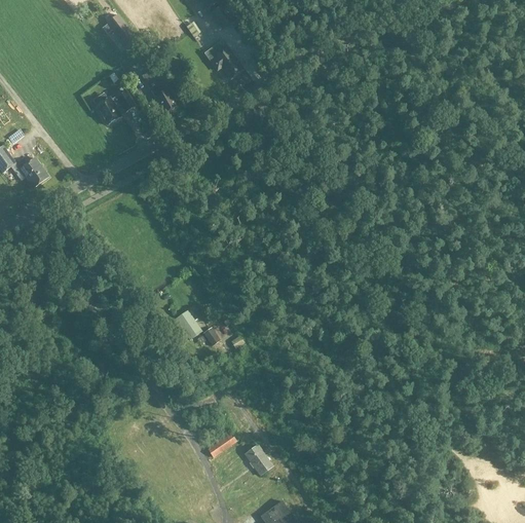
[(200,0),(207,8),(218,0),(200,0)]
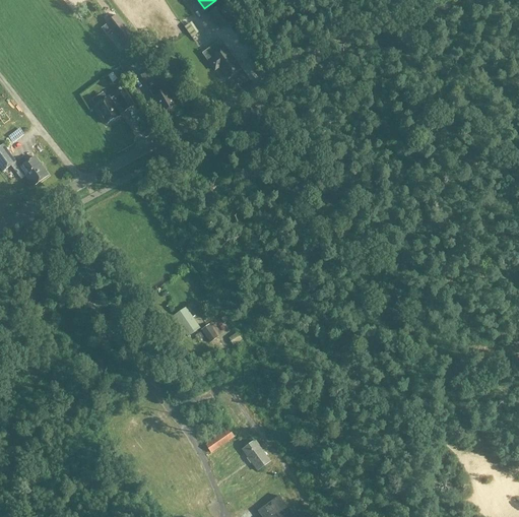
[(84,24),(90,34),(115,17),(105,2),(89,13),(93,18),(84,24)]
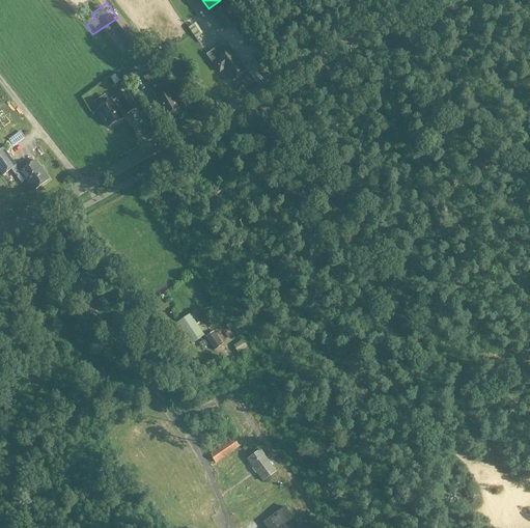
[(214,17),(225,34),(232,30),(222,12),(214,17)]
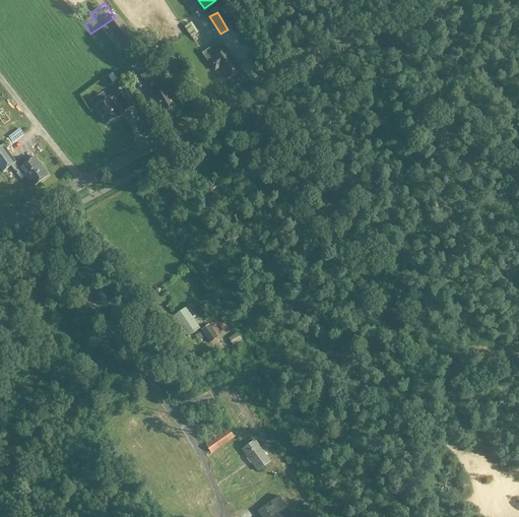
[(107,23),(123,45),(131,38),(116,16),(107,23)]
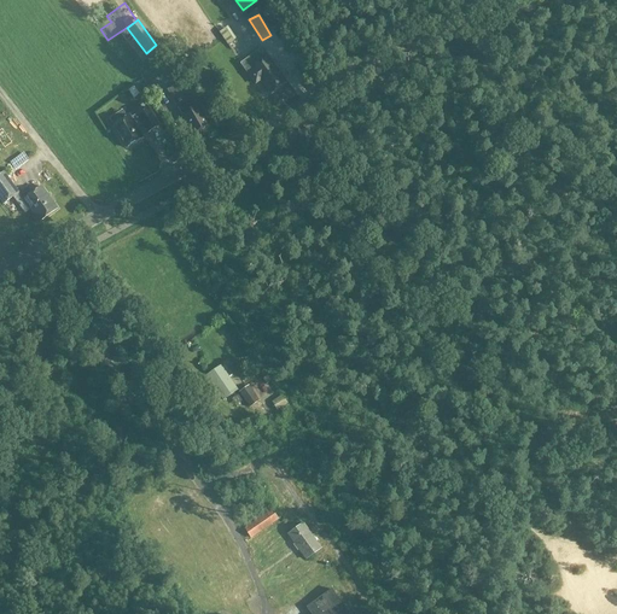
[(228,51),(238,45),(228,31),(220,37),(228,51)]
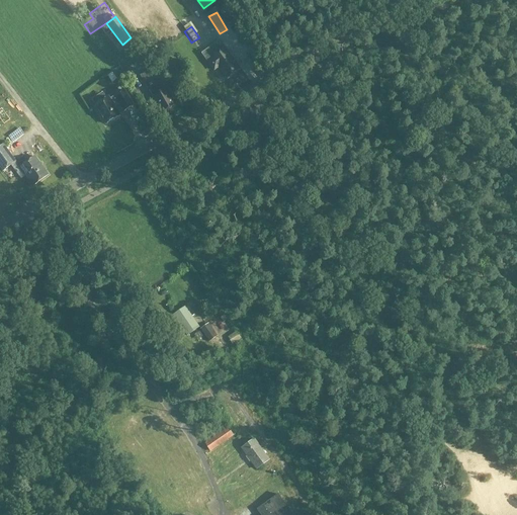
[(239,67),(224,46),(210,55),(211,57),(207,60),(213,68),(218,65),(226,76),(239,67)]
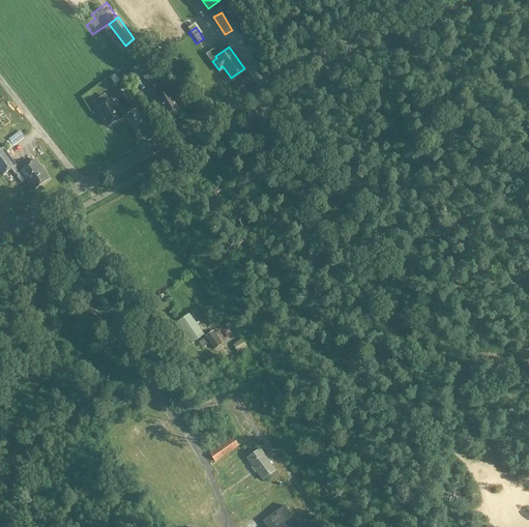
[(143,75),(151,89),(155,96),(165,113),(179,105),(170,88),(165,81),(155,65),(152,67),(149,62),(141,67),(144,74),(143,75)]
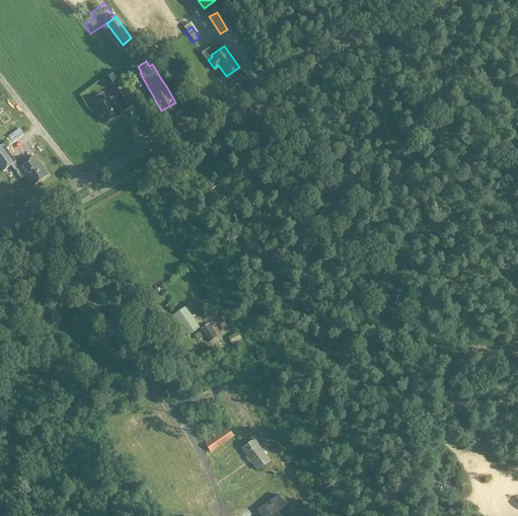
[(107,95),(94,103),(105,122),(119,114),(116,108),(122,105),(124,108),(133,103),(123,88),(115,93),(116,95),(109,98),(107,95)]
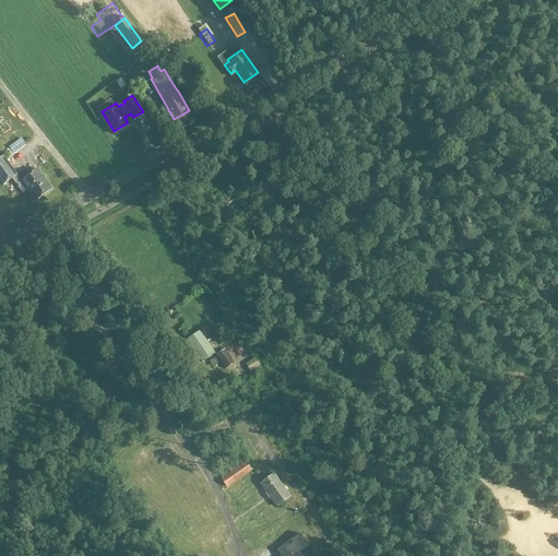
[(0,180),(1,182),(16,172),(3,153),(0,155),(0,180)]
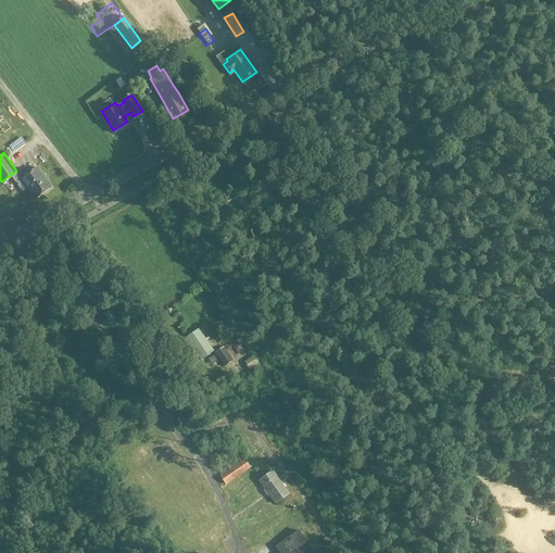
[(35,198),(51,186),(37,165),(21,177),(35,198)]
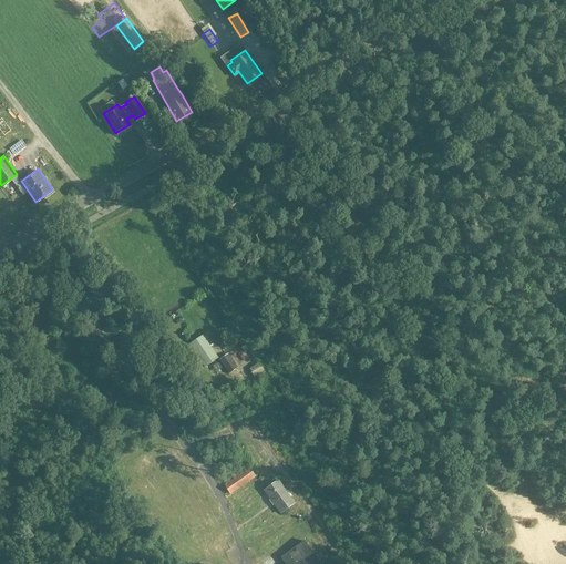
[(202,332),(188,342),(204,366),(218,356),(202,332)]
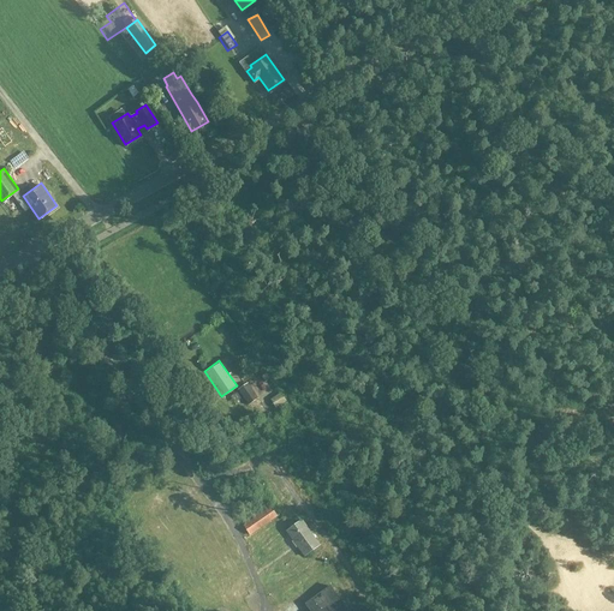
[(248,403),(257,396),(248,381),(237,388),(248,403)]
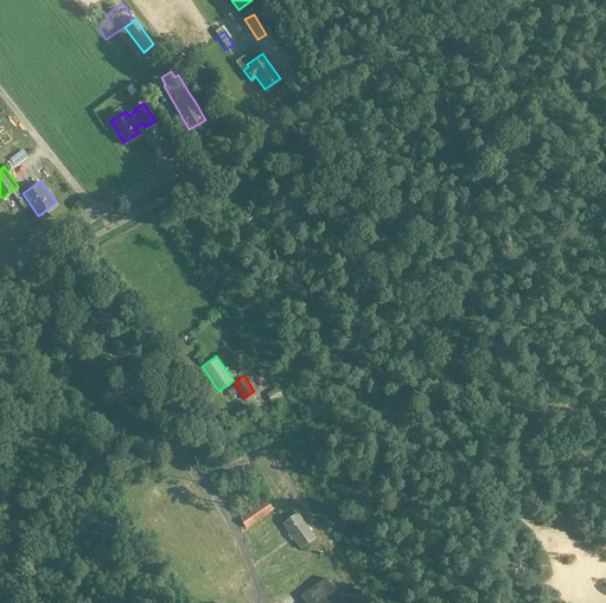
[(276,385),(266,392),(272,401),(274,399),(275,402),(284,396),(276,385)]
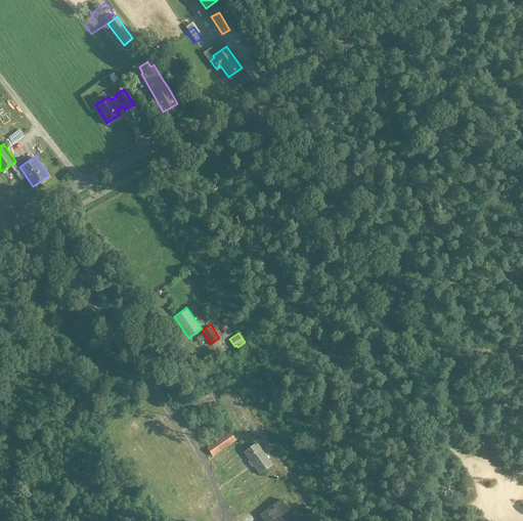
[(217,451),(235,438),(229,430),(211,443),(217,451)]
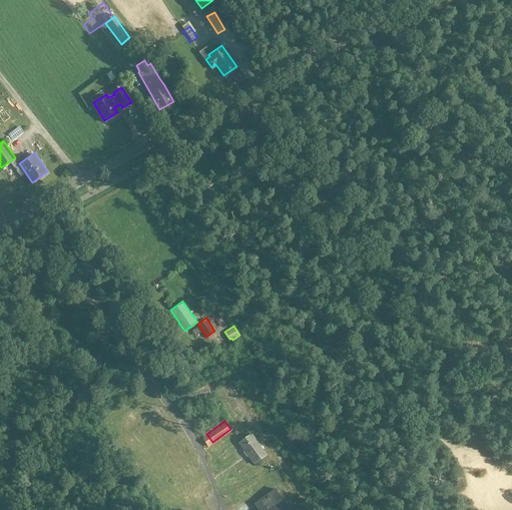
[(251,433),(239,441),(253,462),(267,454),(251,433)]
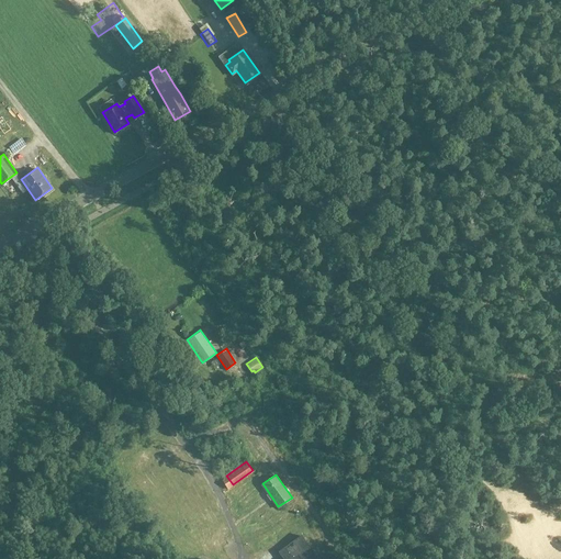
[(318,558),(301,534),(278,550),(283,558),(281,558),(318,558)]
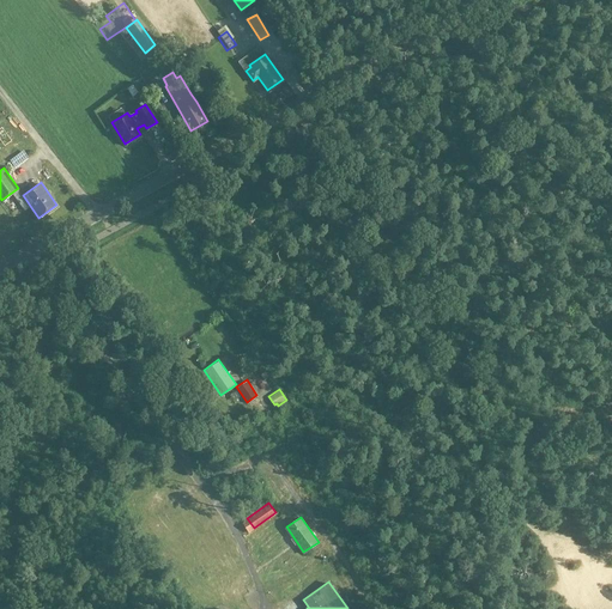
[(291,608),(304,608),(296,596),(291,600),(296,607),(291,608)]
